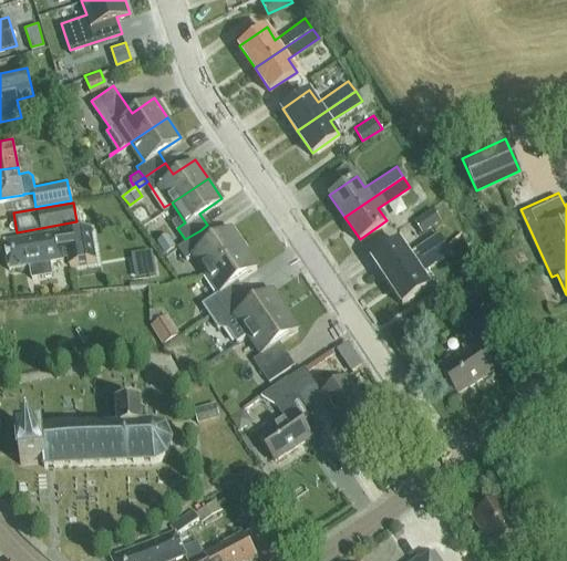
[(422,231),(441,218),(433,205),(413,218),(422,231)]
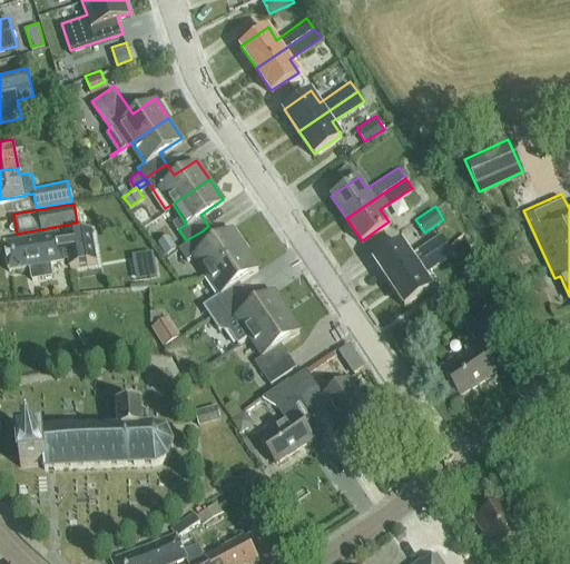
[(5,240),(9,268),(29,265),(31,277),(51,274),(49,261),(64,259),(64,257),(69,257),(70,264),(96,259),(90,226),(65,230),(66,239),(60,240),(58,230),(43,233),(43,234),(5,240)]
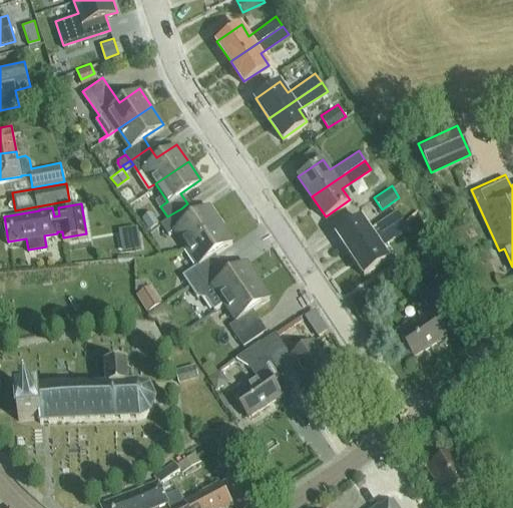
[(187,218),(181,208),(167,216),(160,221),(167,231),(175,227),(186,244),(219,222),(207,204),(187,218)]
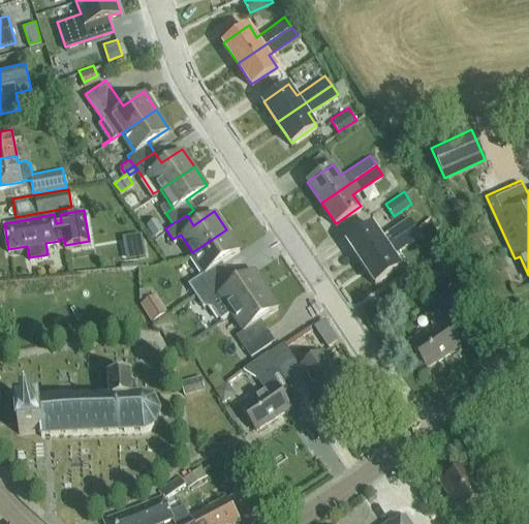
[(155,235),(164,228),(156,216),(147,222),(155,235)]
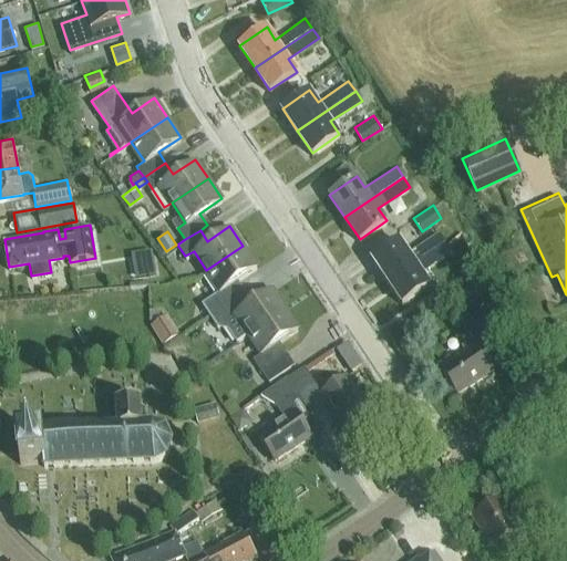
[(387,280),(445,240),(439,231),(408,251),(399,239),(372,258),(387,280)]
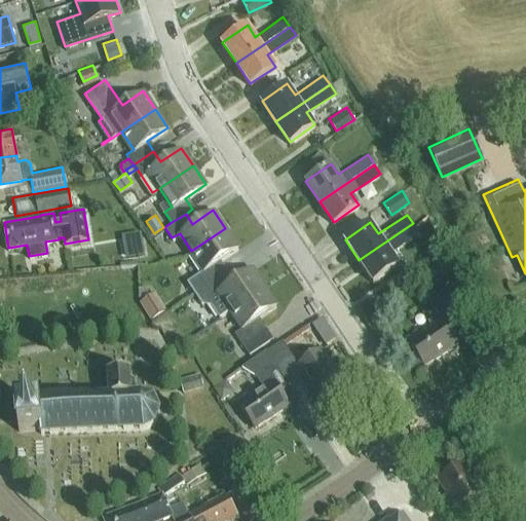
[(419,232),(413,223),(359,260),(373,281),(399,263),(390,252),(419,232)]
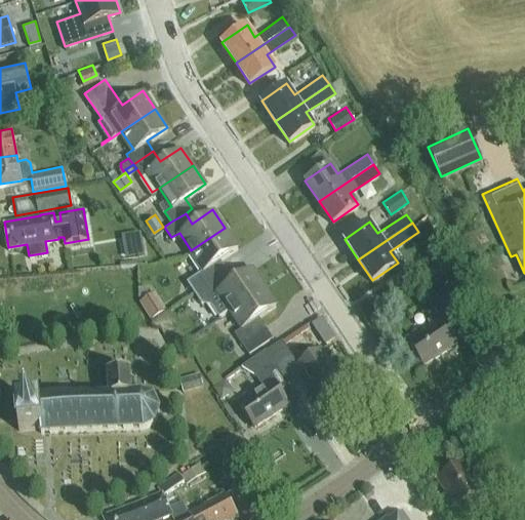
[(194,290),(224,270),(216,260),(237,246),(225,228),(191,250),(203,268),(196,273),(187,279),(194,290)]
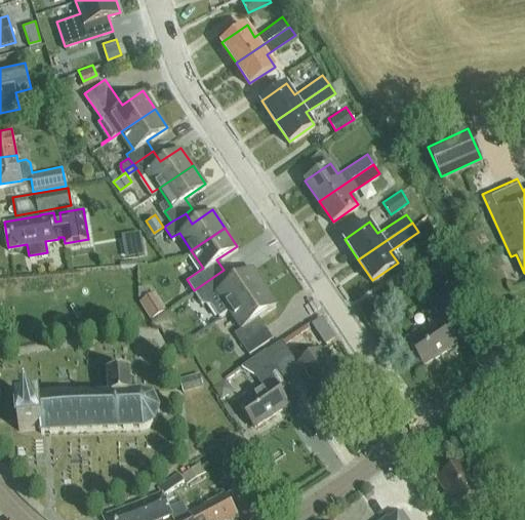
[(127,256),(145,253),(143,242),(125,245),(127,256)]
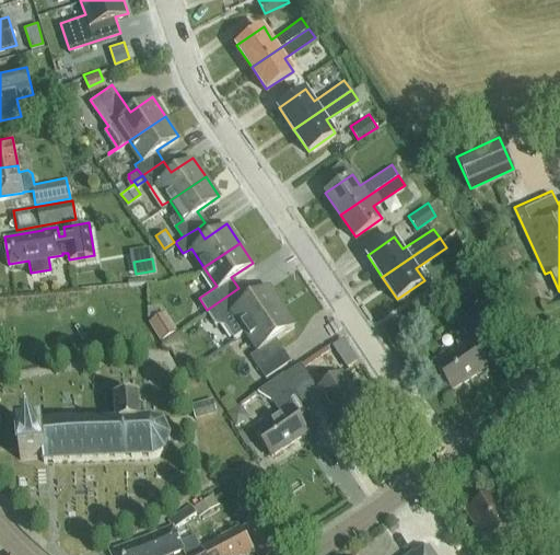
[(482,288),(471,267),(462,273),(473,292),(482,288)]
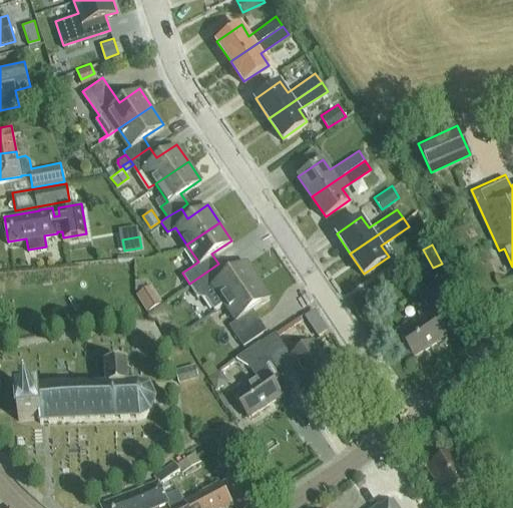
[(224,300),(258,279),(245,261),(225,275),(218,264),(189,284),(196,294),(205,296),(213,307),(224,301),(224,300)]
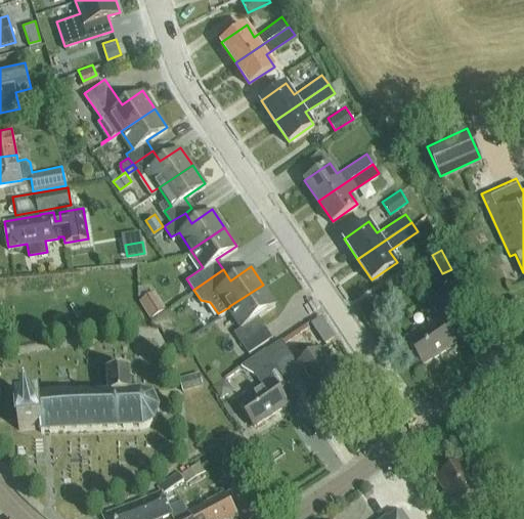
[(275,302),(263,285),(229,306),(229,307),(242,325),(233,330),(248,351),(268,338),(254,316),(275,302)]
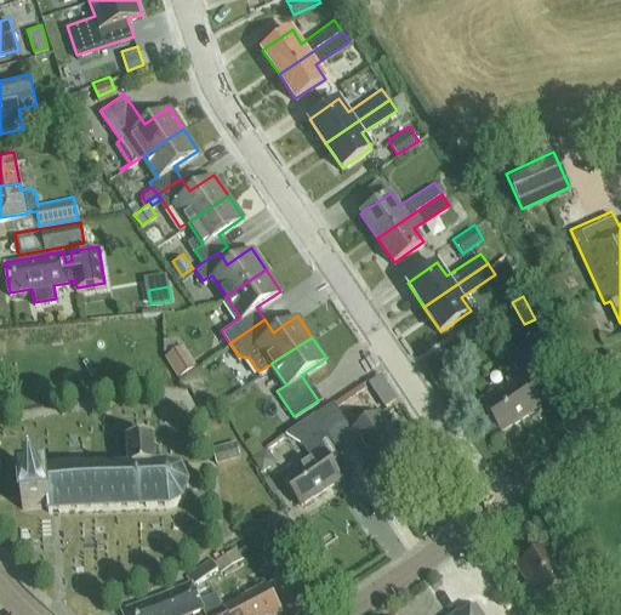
[(501,430),(541,402),(525,379),(543,365),(527,340),(507,353),(517,368),(506,376),(511,383),(497,393),(494,387),(479,397),(501,430)]
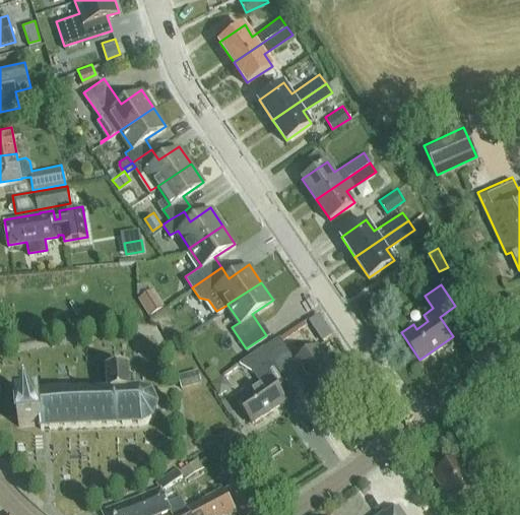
[(165,303),(153,286),(138,297),(148,312),(165,303)]
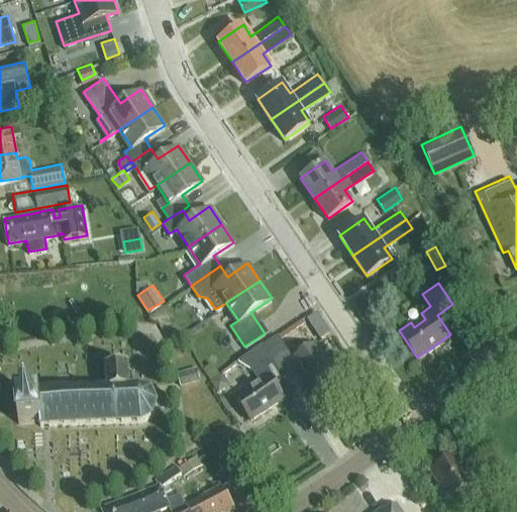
[(481,324),(476,318),(473,320),(478,327),(481,324)]
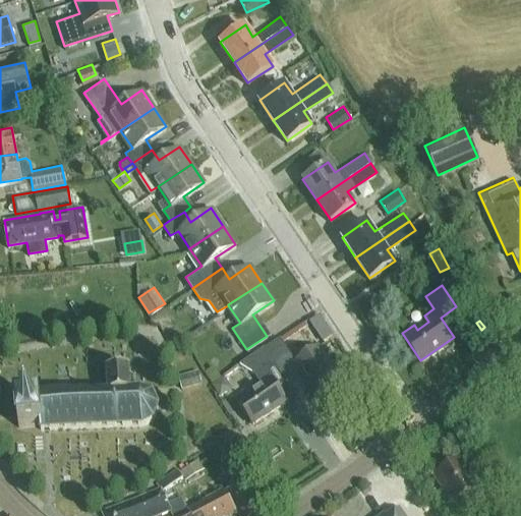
[(273,357),(287,378),(301,368),(310,382),(305,385),(313,397),(340,379),(317,345),(296,359),(288,347),(273,357)]
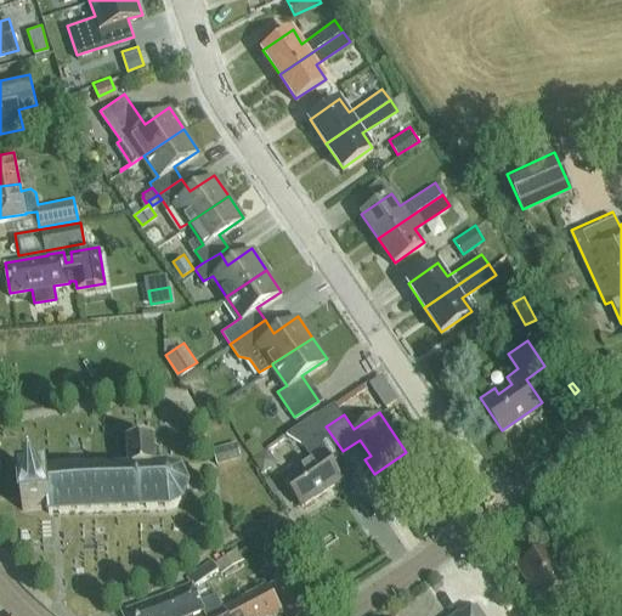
[(331,461),(343,451),(326,427),(312,435),(322,451),(297,468),(293,462),(280,472),(301,503),(341,476),(331,461)]
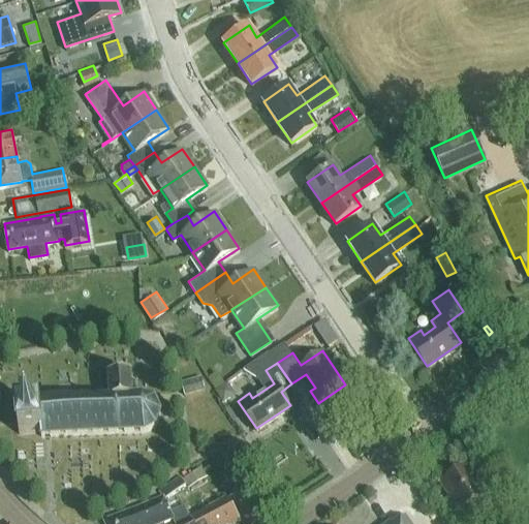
[(132,395),(131,370),(109,372),(110,396),(38,400),(39,406),(17,407),(19,431),(40,429),(40,433),(133,430),(144,429),(147,429),(149,428),(151,427),(153,425),(155,423),(156,421),(157,419),(158,418),(158,415),(158,413),(158,411),(158,408),(158,406),(157,404),(156,402),(155,401),(153,399),(151,397),(149,396),(148,395),(146,395),(144,395),(142,394),(139,394),(132,395)]
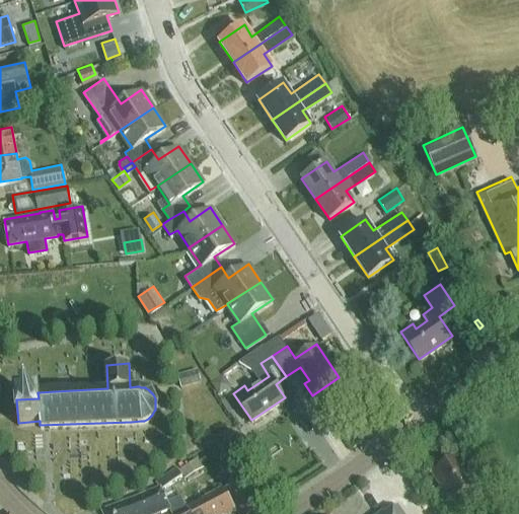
[(181,387),(201,383),(197,365),(177,370),(181,387)]
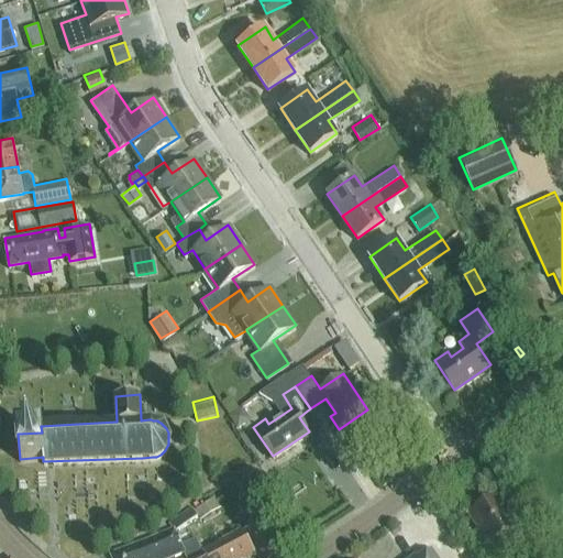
[(250,416),(242,404),(229,412),(238,424),(250,416)]
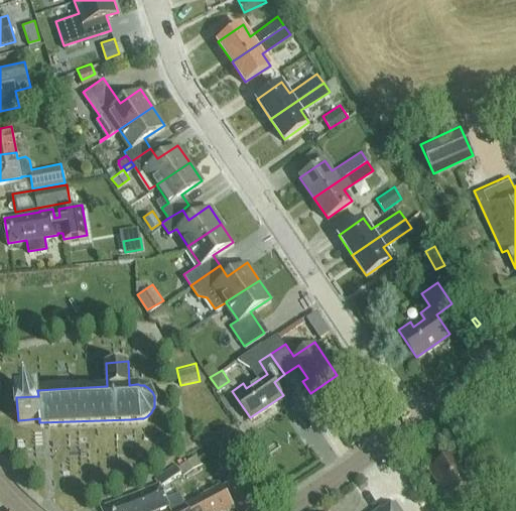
[(441,461),(439,461),(433,464),(433,467),(429,469),(447,498),(461,490),(473,509),(495,495),(483,476),(474,482),(455,453),(441,461)]
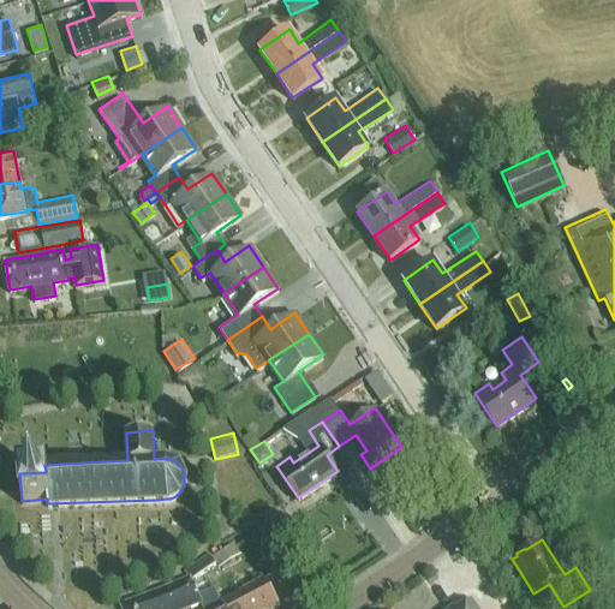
[(239,554),(233,543),(214,555),(220,566),(239,554)]
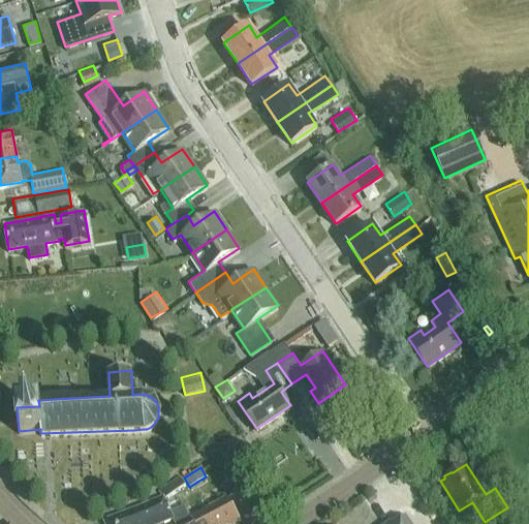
[(151,523),(172,516),(177,523),(190,516),(189,514),(184,503),(170,510),(164,496),(185,482),(180,473),(158,488),(162,494),(104,517),(106,523),(151,523)]
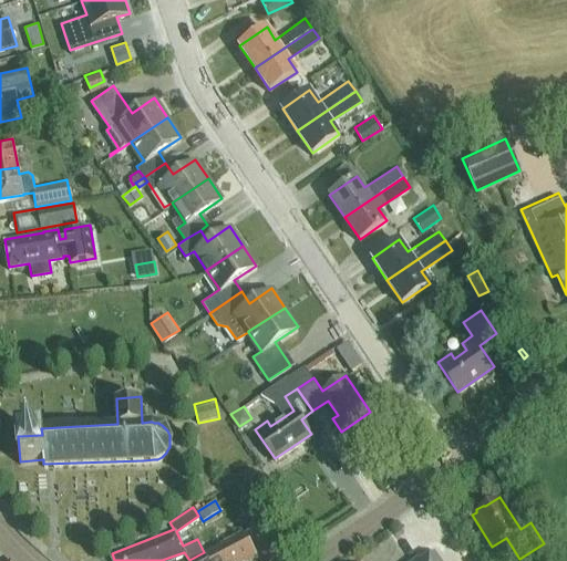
[(268,560),(282,551),(259,517),(246,526),(268,560)]
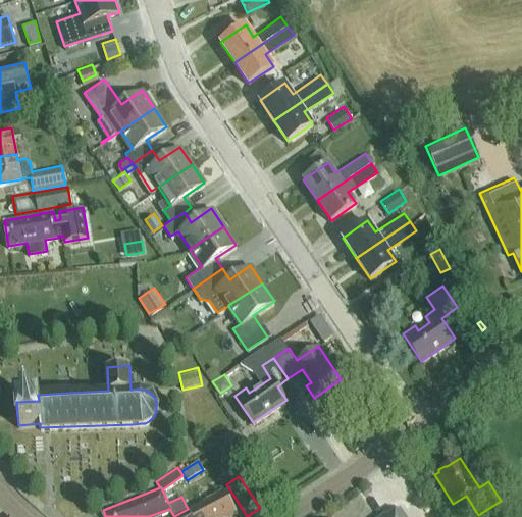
[(188,509),(174,516),(213,516),(233,505),(223,487),(187,507),(188,509)]
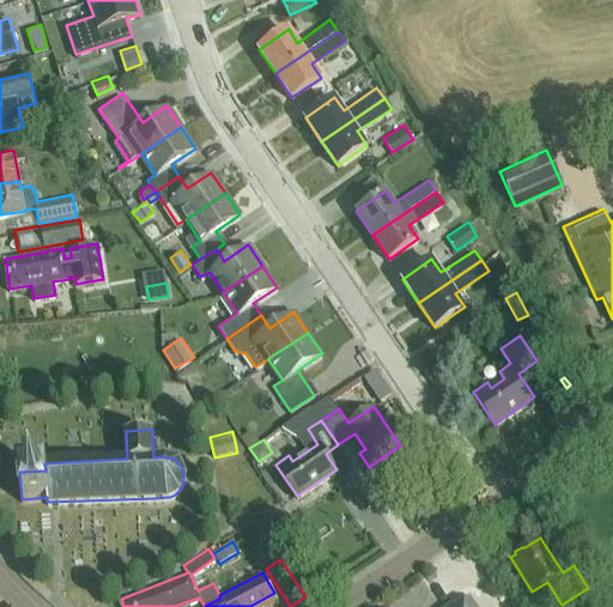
[(443,606),(479,606),(469,593),(455,604),(453,600),(443,606)]
